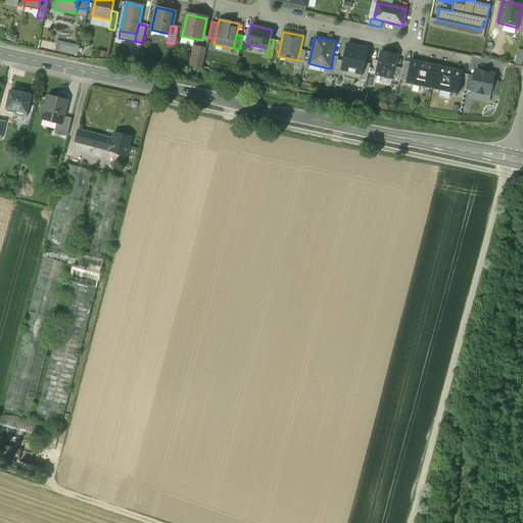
[(342,69),(362,74),(364,63),(367,49),(347,44),(343,61),(342,69)]
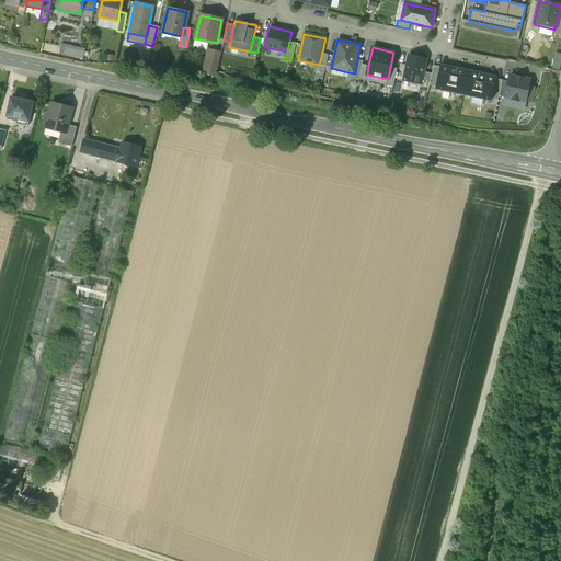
[(78,50),(65,48),(64,55),(77,57),(78,50)]
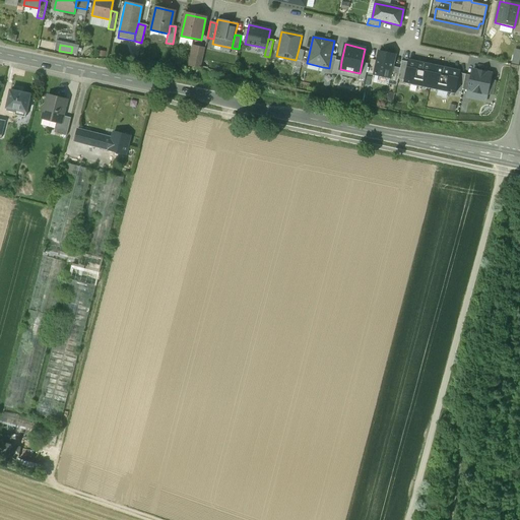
[(204,49),(193,47),(189,64),(201,67),(204,49)]
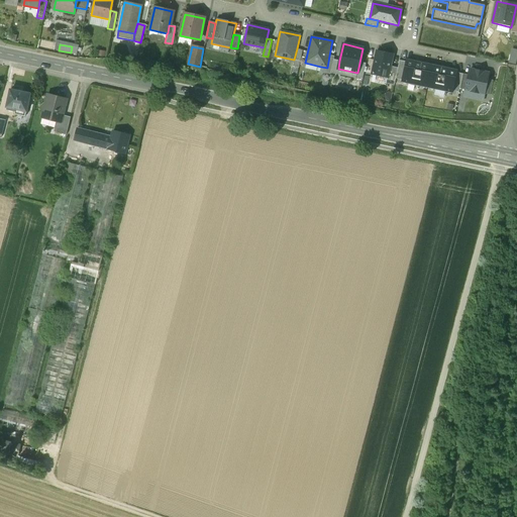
[(303,50),(297,48),(294,60),(293,67),(299,68),(303,50)]
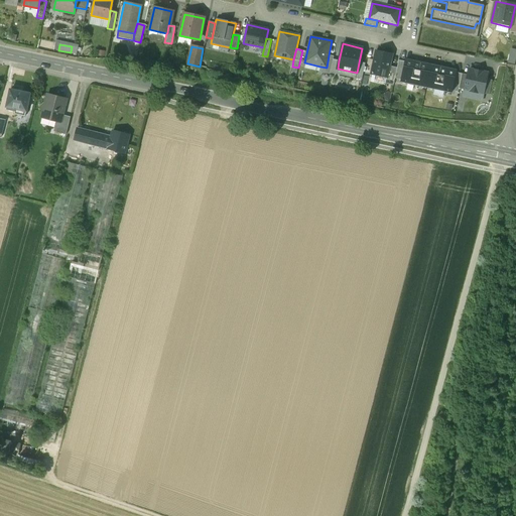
[(371,75),(387,78),(389,67),(392,54),(376,51),(371,75)]
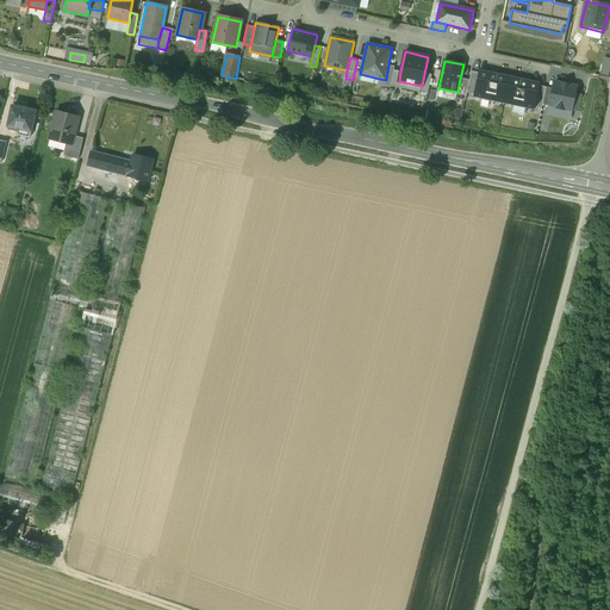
[(378,85),(390,88),(394,67),(388,66),(386,80),(379,79),(378,85)]
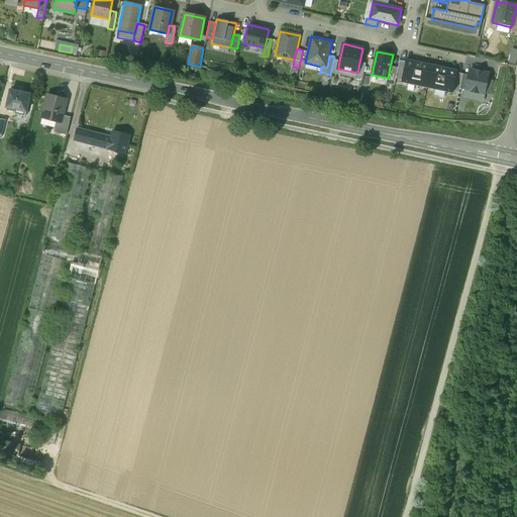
[(338,69),(339,61),(333,60),(331,74),(336,75),(338,69)]
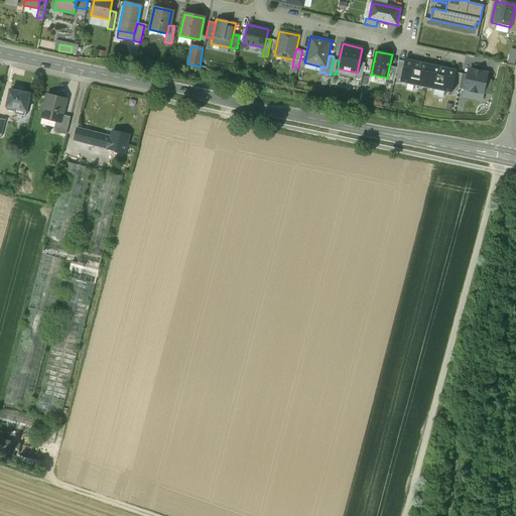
[(401,80),(404,61),(399,60),(397,68),(395,79),(401,80)]
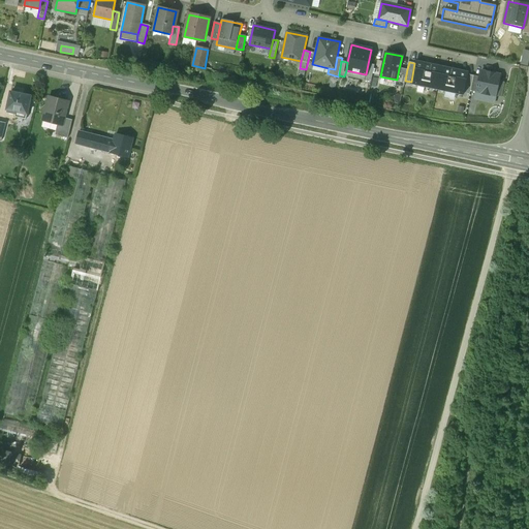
[(441,68),(414,62),(414,63),(411,82),(410,85),(437,90),(441,68)]
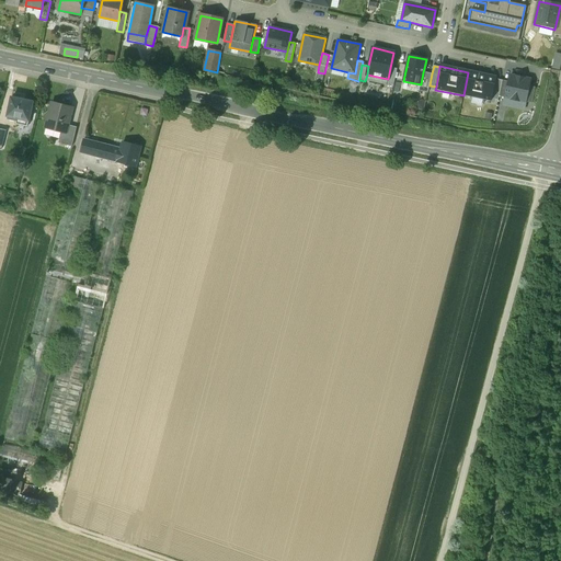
[(397,69),(390,68),(388,79),(387,86),(393,87),(397,69)]
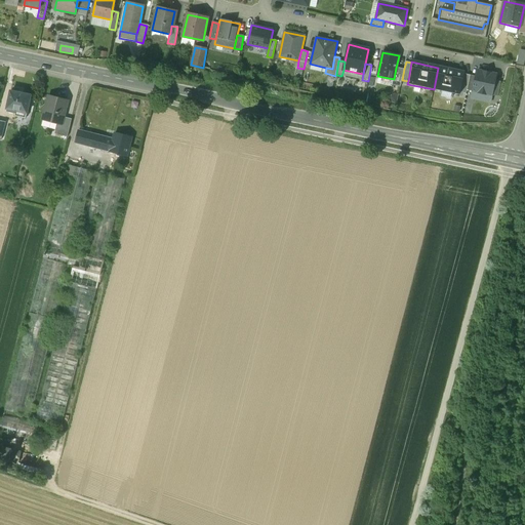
[(404,69),(396,68),(394,79),(392,85),(400,87),(402,80),(404,69)]
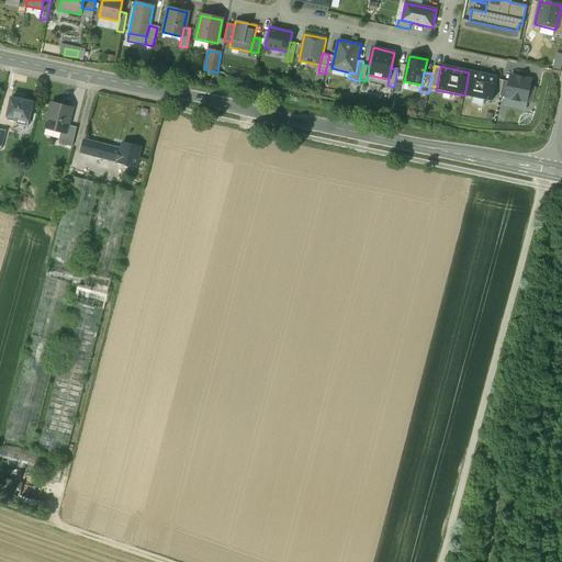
[(464,96),(492,102),(493,98),(497,79),(497,78),(469,72),(464,96)]
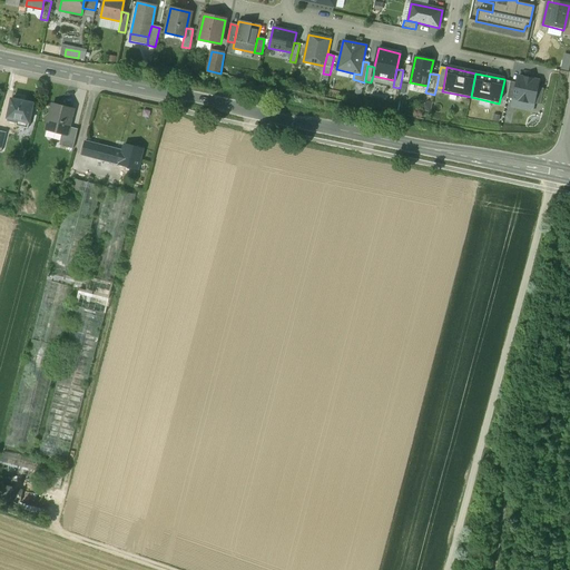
[(517,84),(513,99),(533,104),(537,88),(539,81),(518,77),(517,84)]
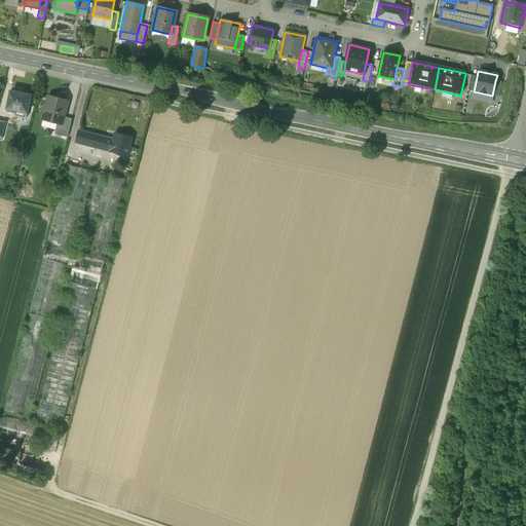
[(471,76),(465,74),(461,91),(466,94),(471,76)]
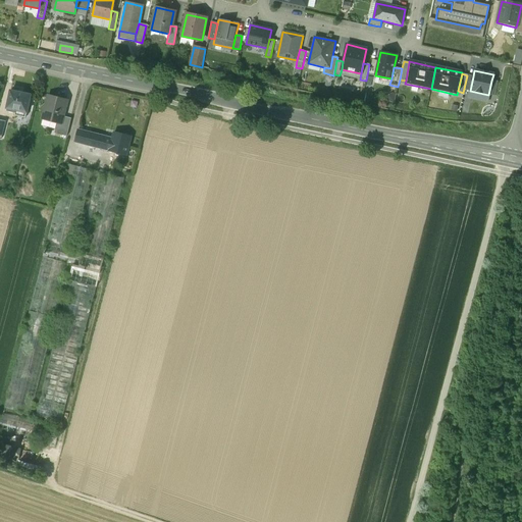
[(473,76),(467,75),(464,90),(470,91),(473,76)]
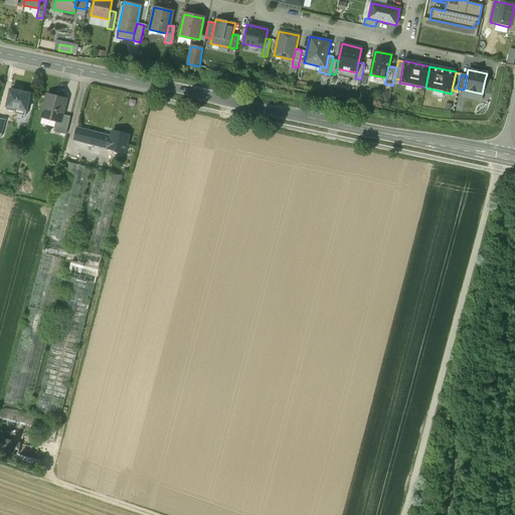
[(485,79),(482,94),(488,95),(491,80),(485,79)]
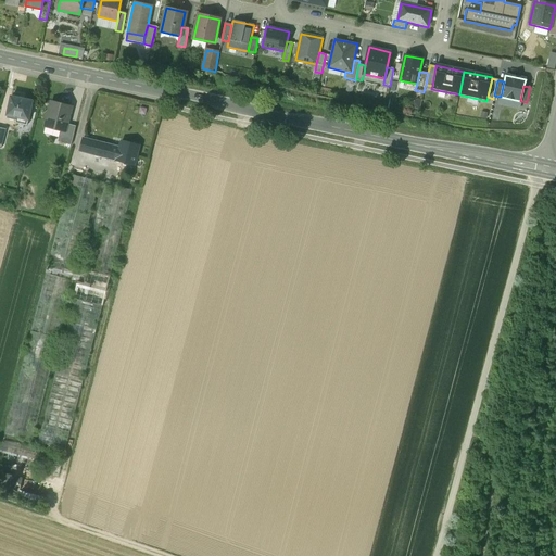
[(33,102),(11,97),(5,119),(16,122),(15,124),(27,126),(33,102)]
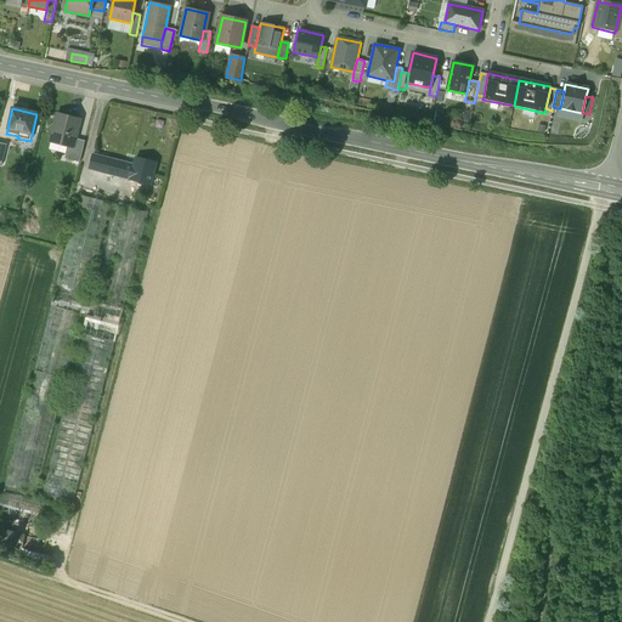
[(79,119),(57,114),(55,125),(49,129),(52,134),(50,142),(67,146),(72,147),(74,139),(79,119)]
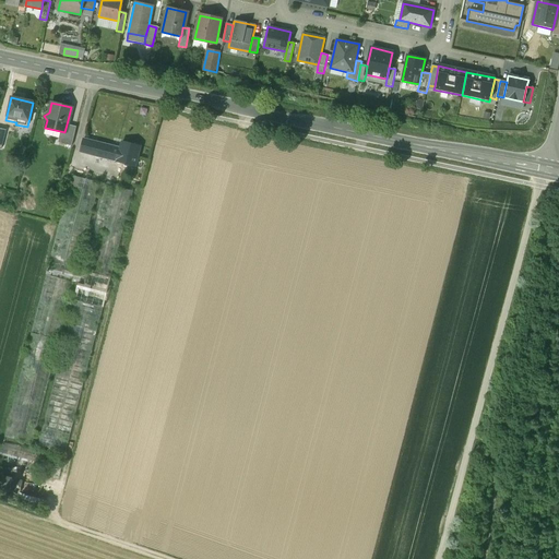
[(67,125),(64,132),(60,131),(58,142),(71,146),(75,127),(67,125)]
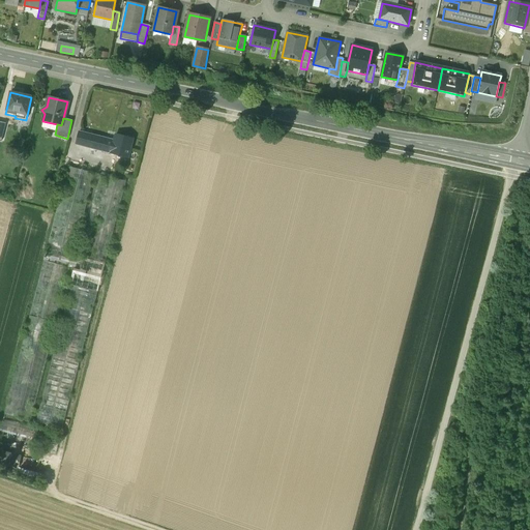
[(114,141),(79,131),(76,144),(128,157),(133,139),(116,135),(114,141)]
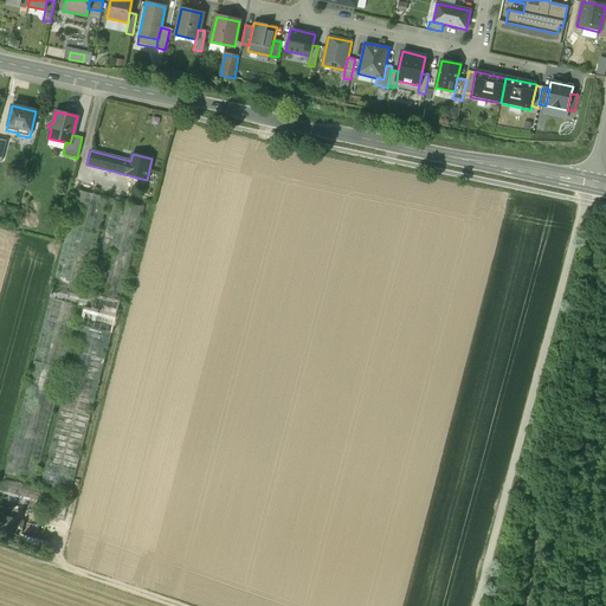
[(69,496),(2,479),(0,485),(0,503),(63,520),(69,496)]
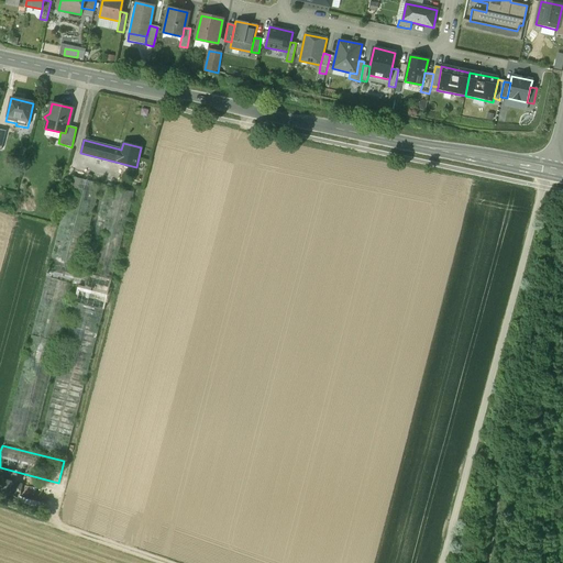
[(22,486),(0,479),(0,492),(19,497),(22,486)]
